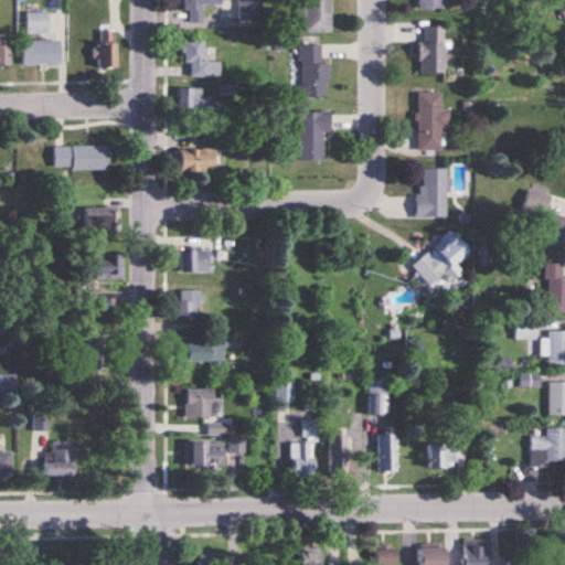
[(221,6),(221,0),(184,0),(185,24),(202,24),(202,6),(221,6)]
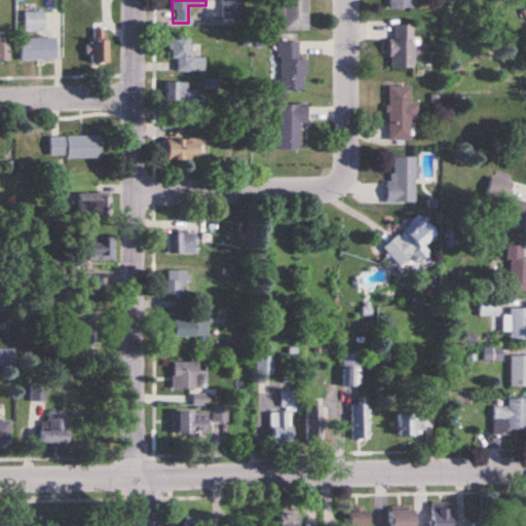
[(240,0),(222,0),(222,17),(241,17),(240,0)]
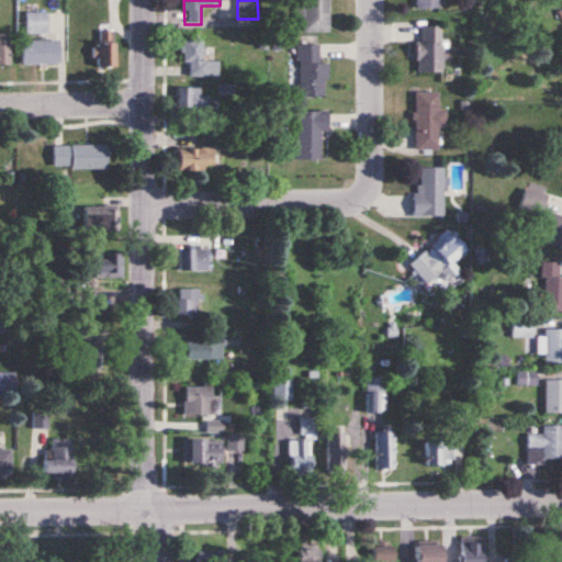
[(328,0),(302,0),(303,32),(328,32),(328,0)]
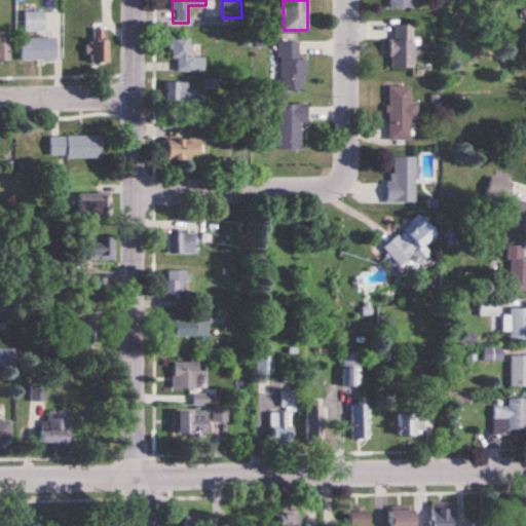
[(386,0),(387,9),(411,9),(410,0),(386,0)]
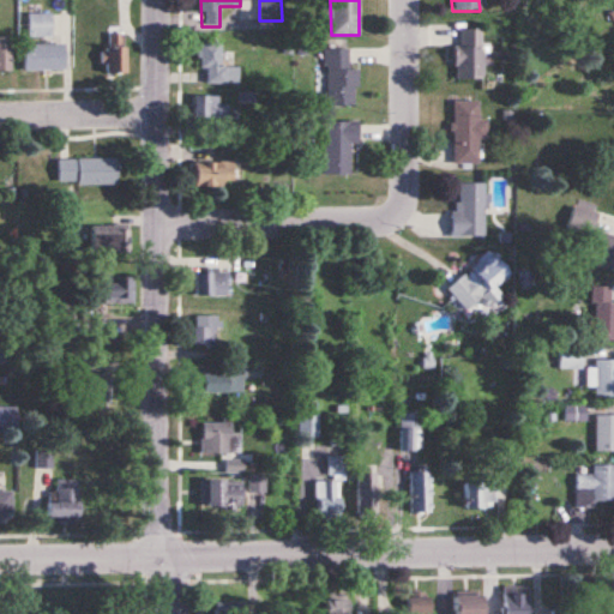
[(29,38),(52,38),(52,14),(29,14),(29,38)]
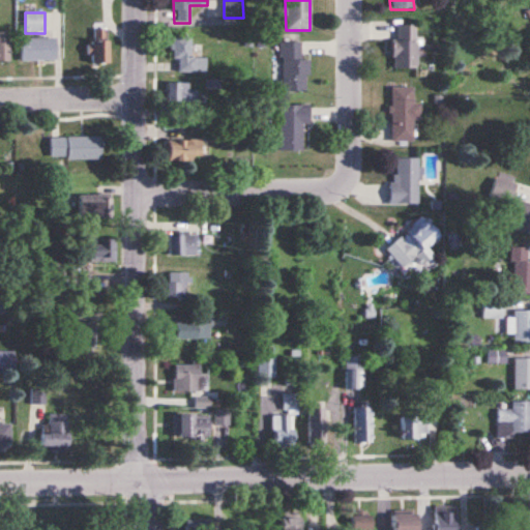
[(416,68),(416,26),(393,26),(393,68),(416,68)]
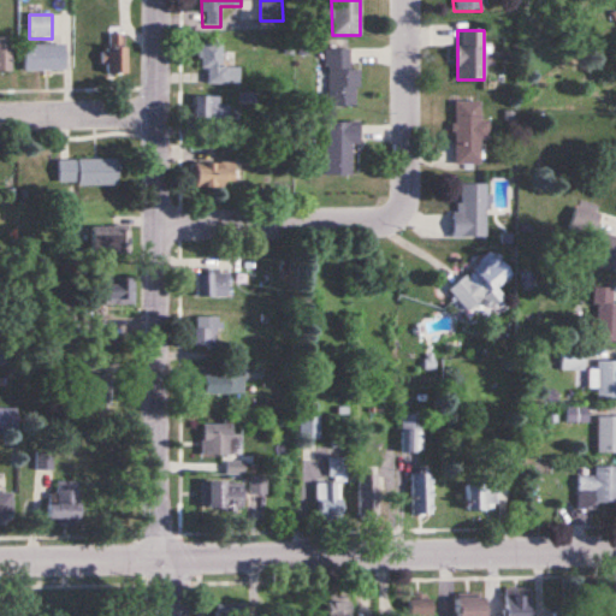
[(125,35),(107,35),(107,76),(125,76),(125,35)]
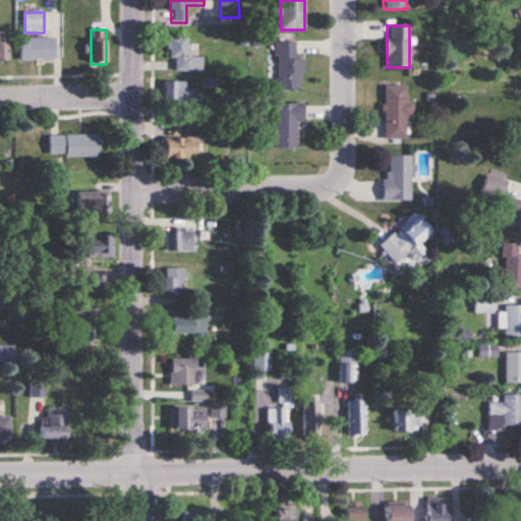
[(0,60),(9,61),(9,33),(0,32),(0,60)]
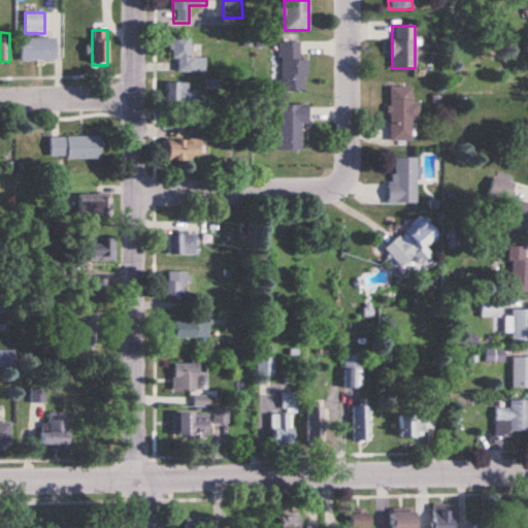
[(191,37),(171,37),(171,71),(206,71),(206,58),(191,58),(191,37)]
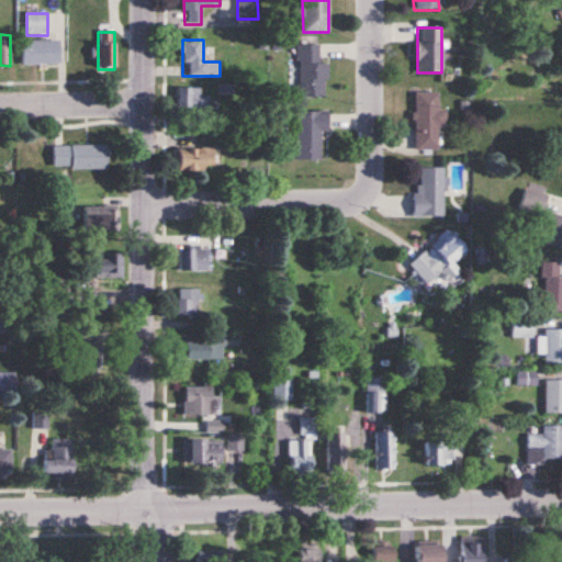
[(23,41),(23,66),(59,66),(59,41),(23,41)]
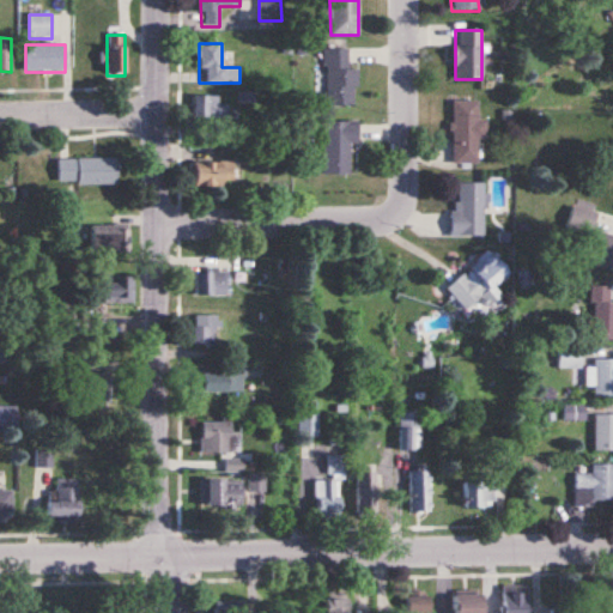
[(349,70),(349,49),(326,49),(325,107),(357,107),(357,70),(349,70)]
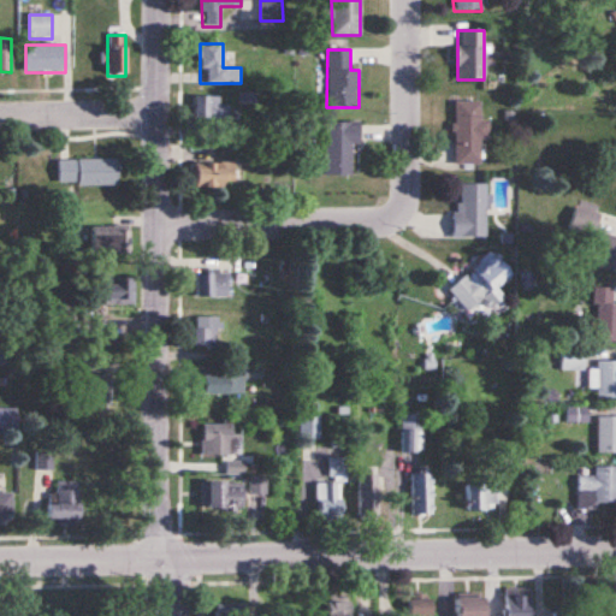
[(194,122),(229,122),(229,95),(194,95),(194,122)]
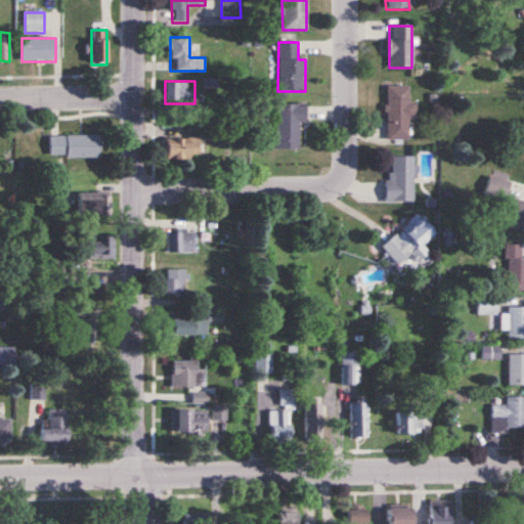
[(386,139),(409,139),(409,119),(412,119),(412,86),(386,86),(386,139)]
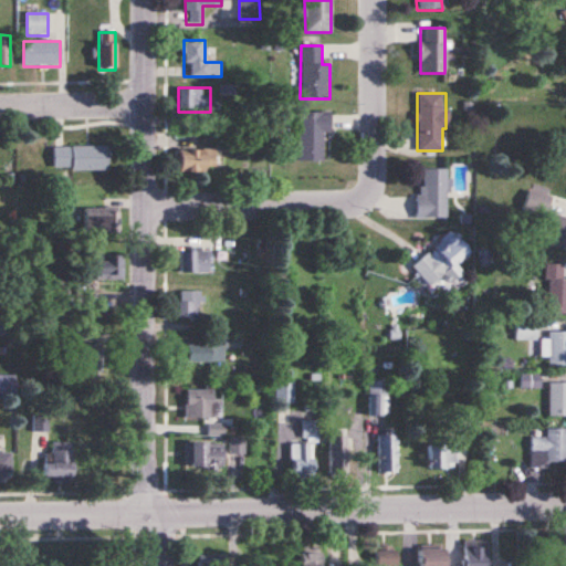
[(297,161),(323,161),(323,134),(329,134),(329,113),(297,113),(297,161)]
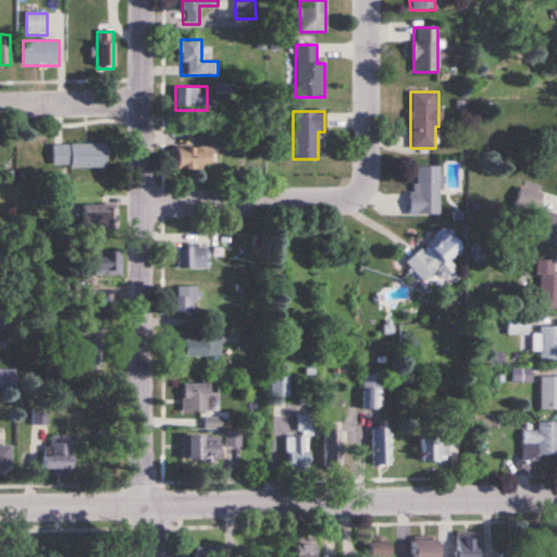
[(107,169),(107,145),(53,145),(53,169),(107,169)]
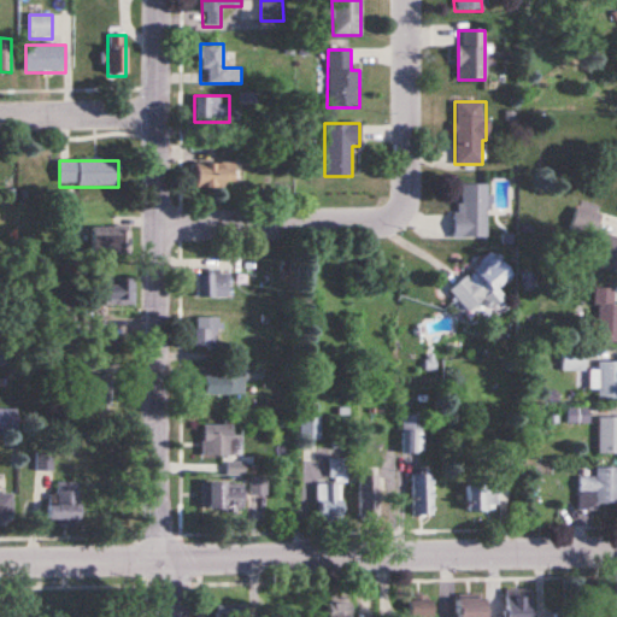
[(194,163),(194,188),(235,188),(235,163),(194,163)]
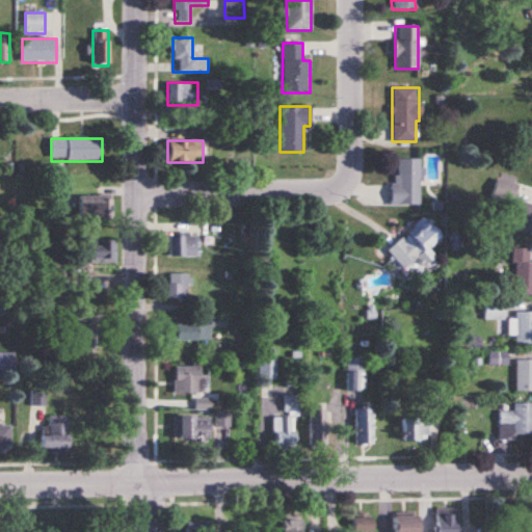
[(395,205),(420,205),(420,159),(395,159),(395,205)]
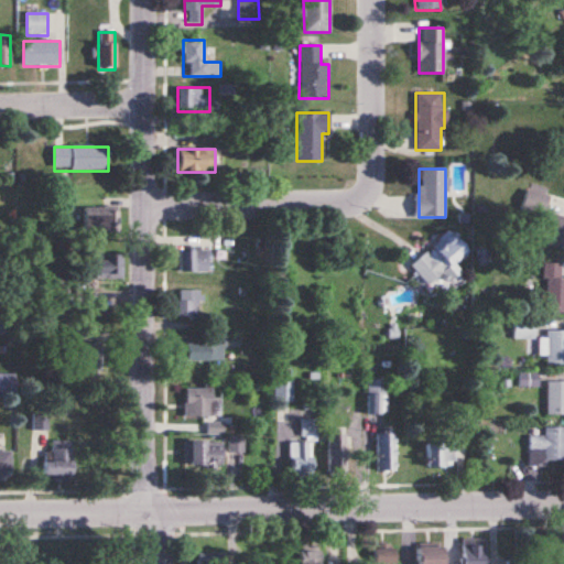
[(534,240),(563,248),(563,216),(543,210),(548,197),(528,192),(520,217),(539,224),(534,240)]
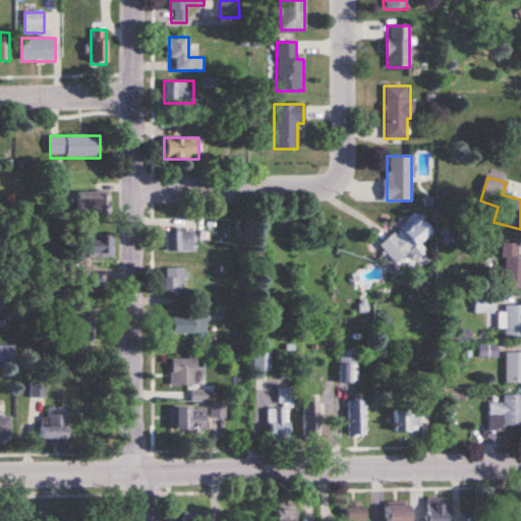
[(77,215),(108,215),(108,192),(77,192),(77,215)]
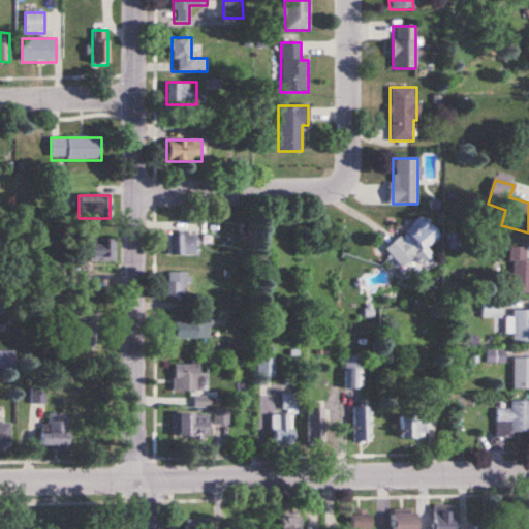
[(384,247),(399,268),(438,240),(425,220),(384,247)]
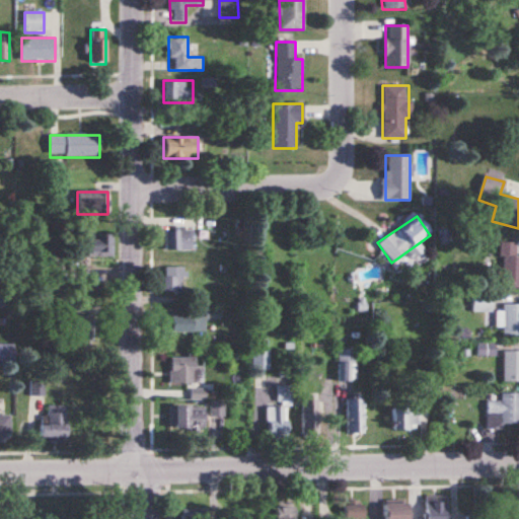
[(164,228),(164,250),(191,250),(191,228),(164,228)]
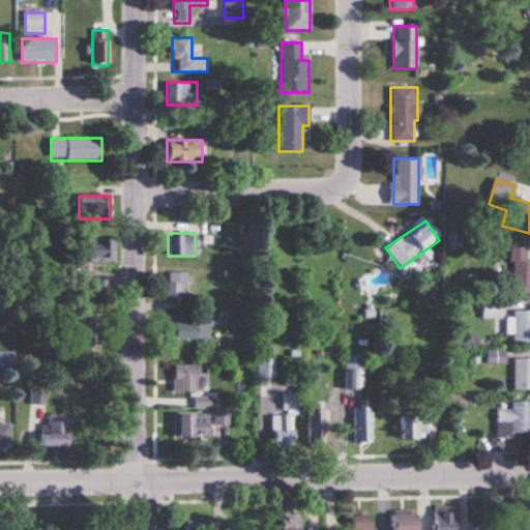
[(84,263),(110,263),(110,240),(84,240),(84,263)]
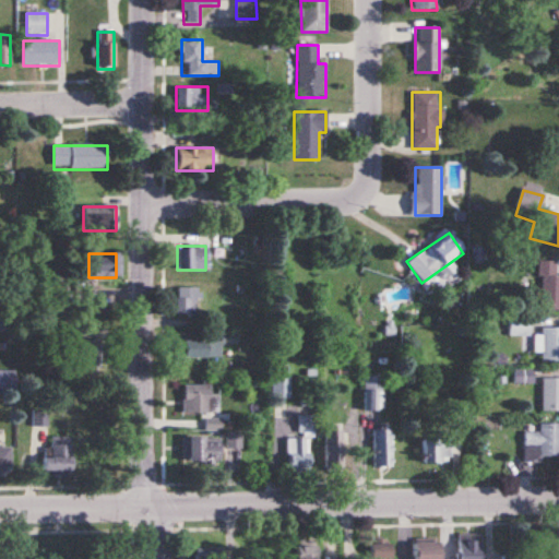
[(558,275),(556,276),(556,261),(538,261),(538,309),(558,309),(558,275)]
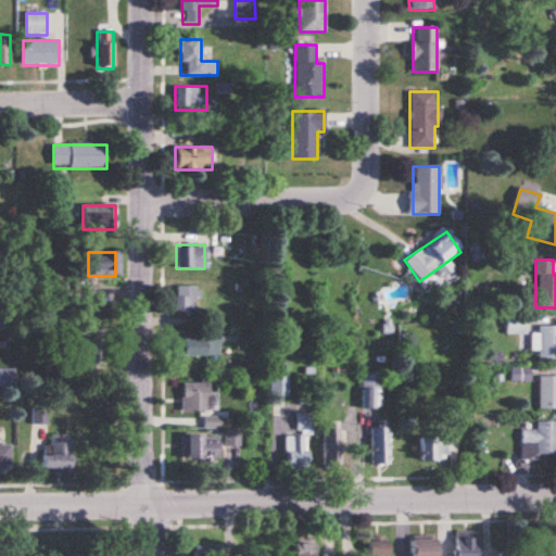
[(176,314),(197,314),(198,287),(176,287),(176,314)]
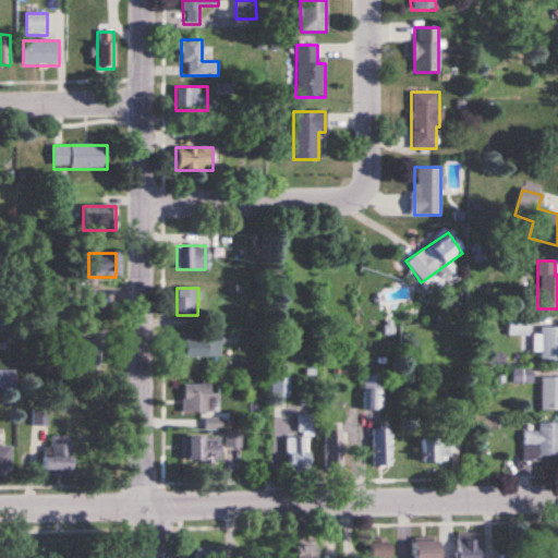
[(508,336),(528,337),(529,317),(508,316),(508,336)]
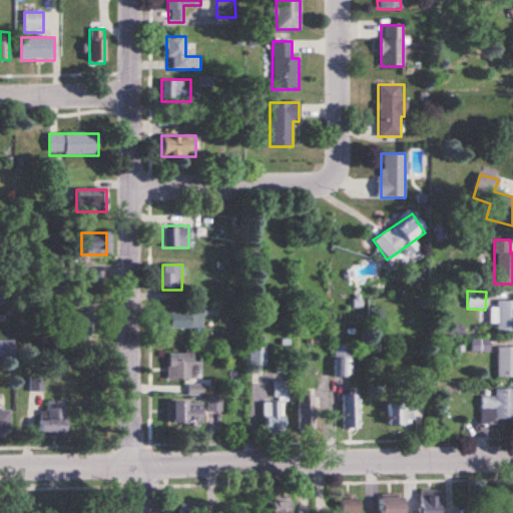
[(512,301),(494,301),(494,332),(512,331),(512,301)]
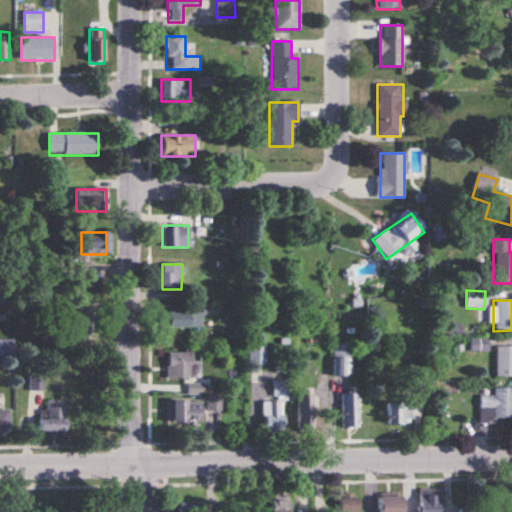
[(91,312),(75,312),(75,302),(57,302),(57,337),(91,337),(91,312)]
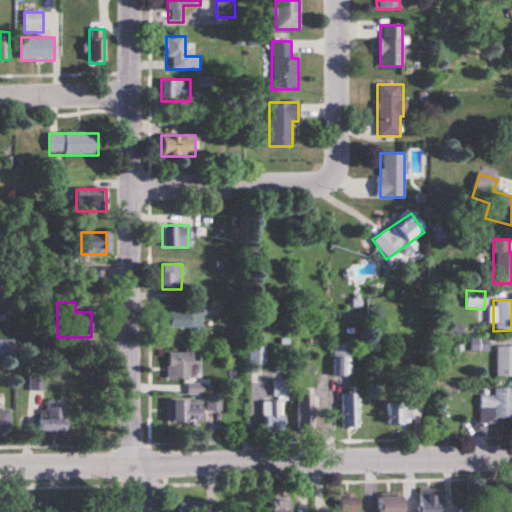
[(168,328),(202,328),(202,312),(168,312),(168,328)]
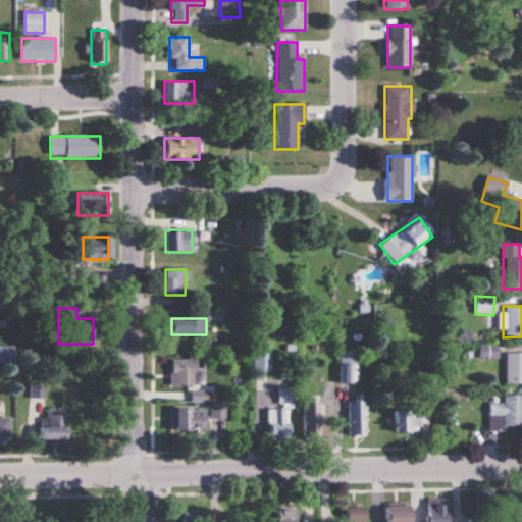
[(498,345),(480,345),(480,358),(498,358),(498,345)]
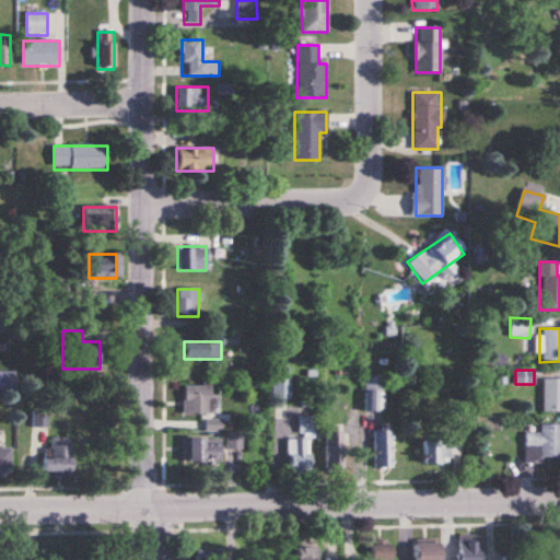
[(0,393),(14,393),(14,372),(0,371),(0,393)]
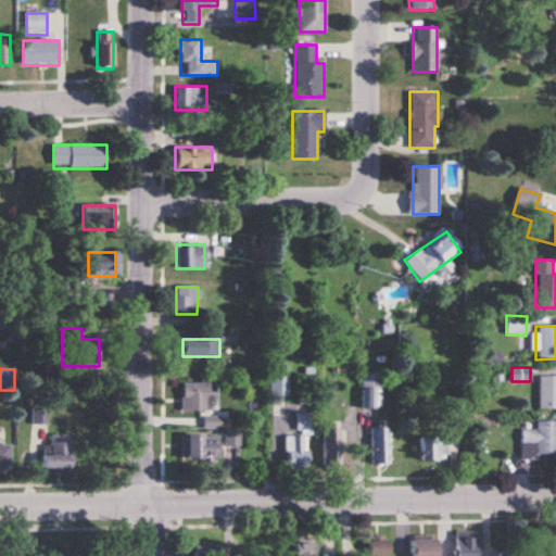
[(381,374),(362,374),(362,408),(381,408),(381,374)]
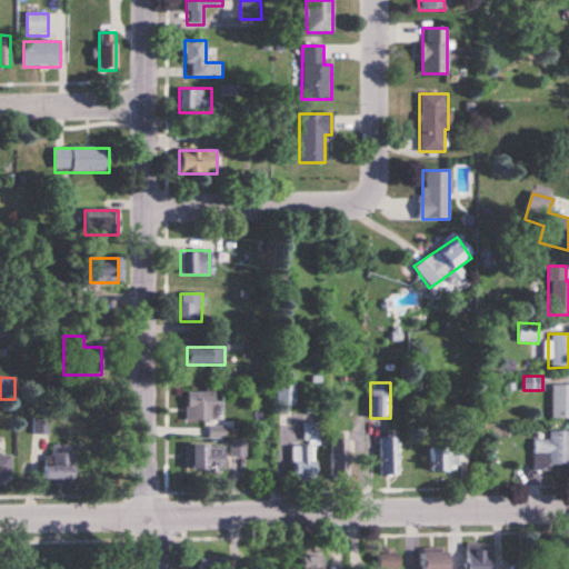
[(295,405),(295,385),(277,385),(277,405),(295,405)]
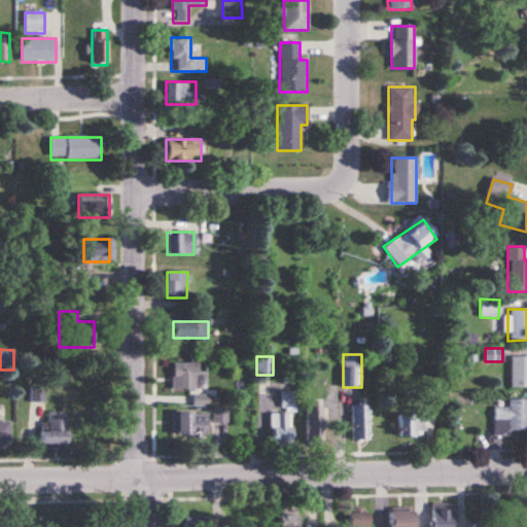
[(526,356),(511,356),(511,388),(526,388),(526,356)]
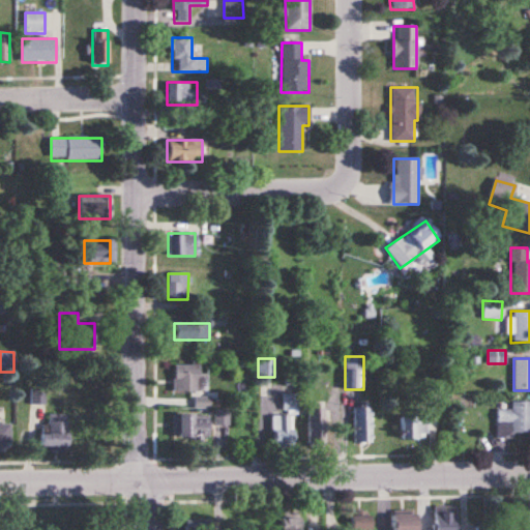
[(173,392),(207,392),(207,375),(201,375),(201,365),(173,365),(173,392)]
